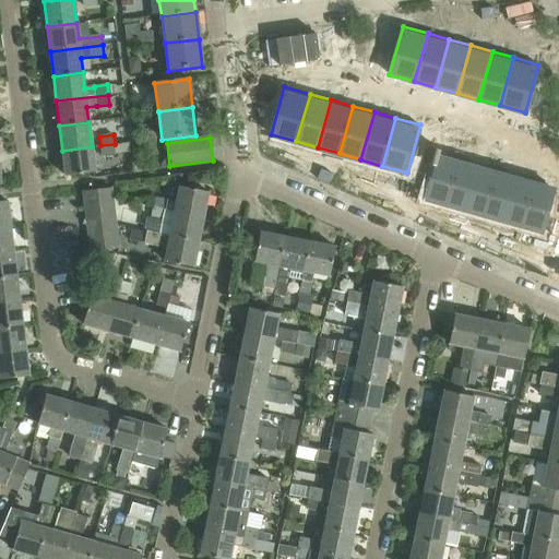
[(115,144),(100,145),(102,156),(116,154),(115,144)]
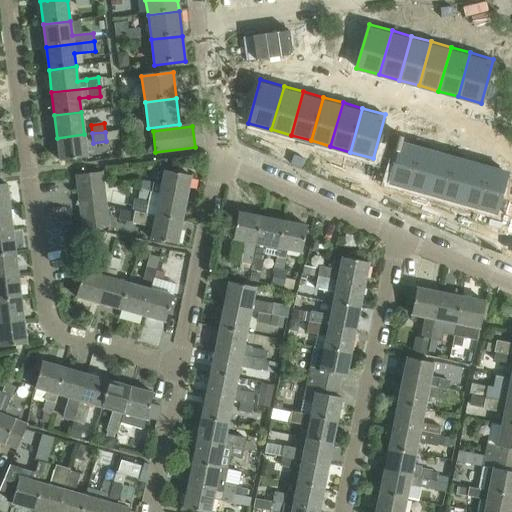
[(84,134),(57,138),(60,161),(87,158),(84,134)]
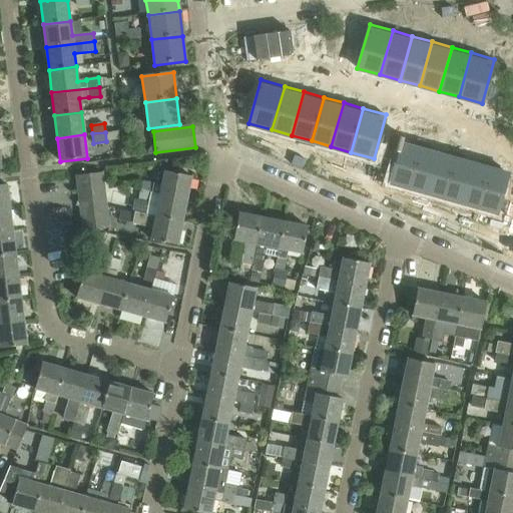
[(399,153),(391,182),(410,187),(422,143),(400,137),(396,152),(399,153)]
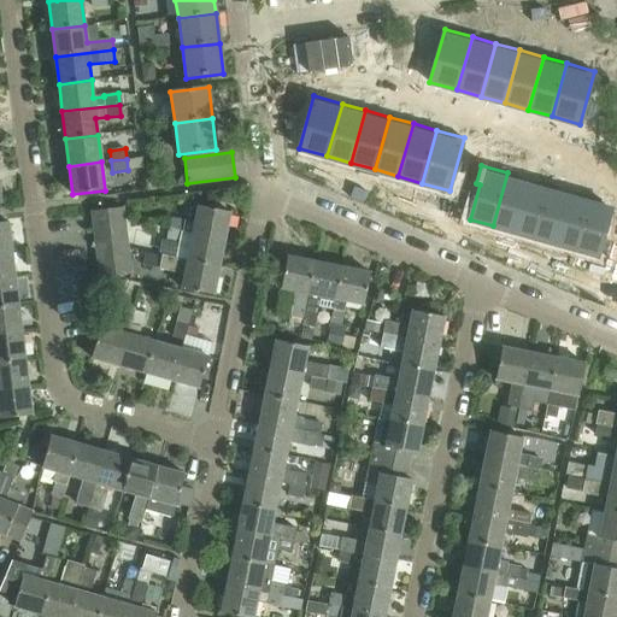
[(507,172),(493,225),(513,231),(528,178),(507,172)]
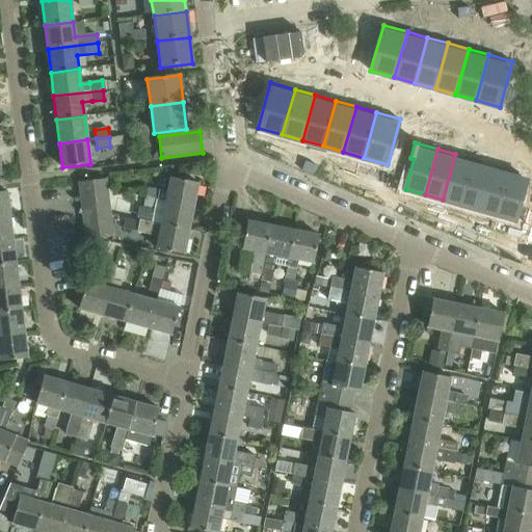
[(455,154),(443,200),(460,205),(474,159),(455,154)]
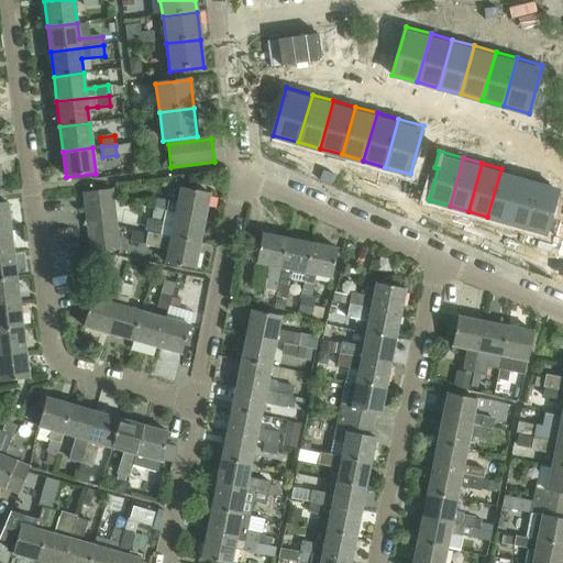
[(501,168),(487,217),(506,222),(520,174),(501,168)]
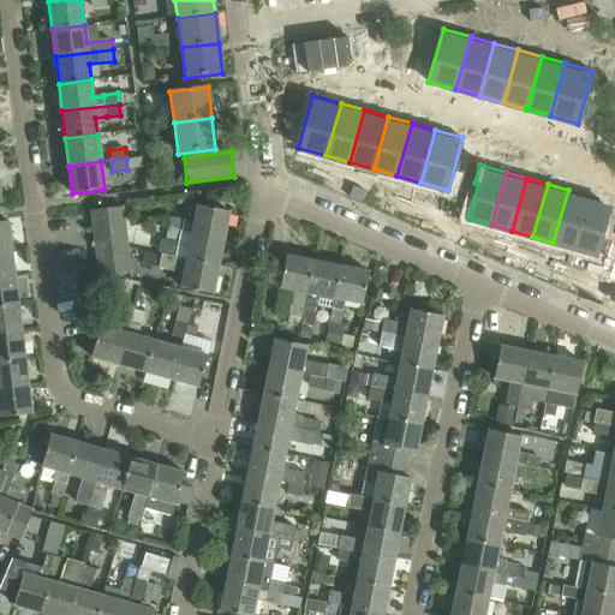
[(568,190),(553,243),(574,249),(589,196),(568,190)]
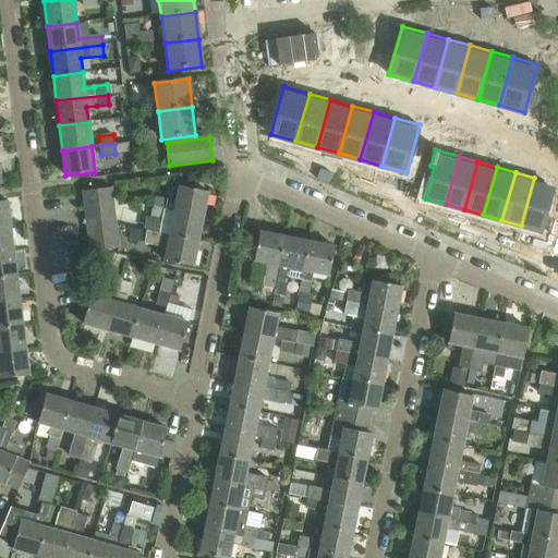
[(534,178),(521,226),(541,231),(555,183),(534,178)]
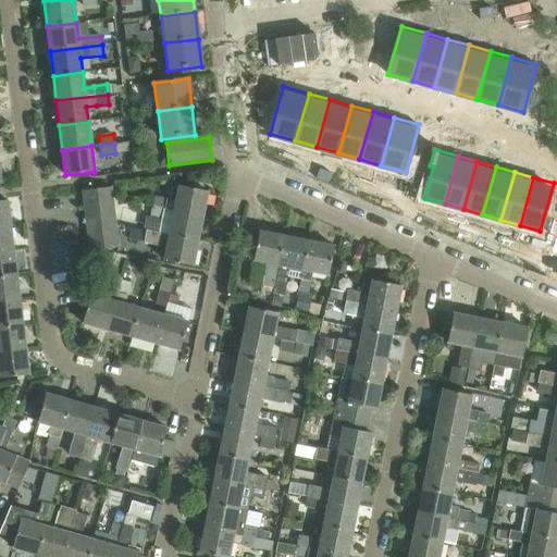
[(163,209),(202,217),(208,192),(178,186),(175,201),(149,196),(146,206),(163,209)]
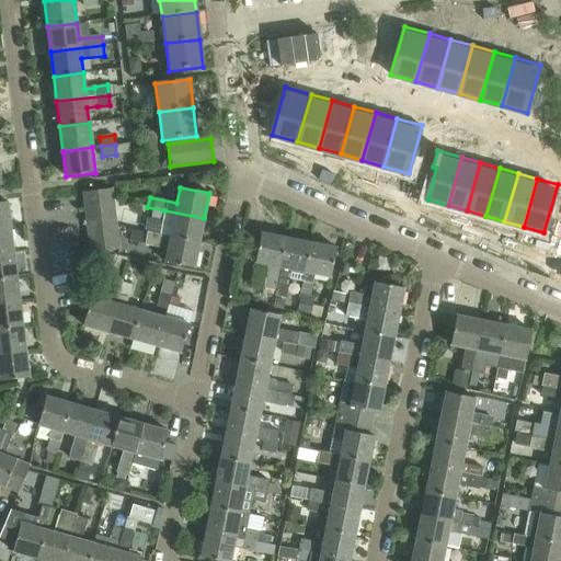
[(83,192),(86,208),(114,205),(112,189),(83,192)]
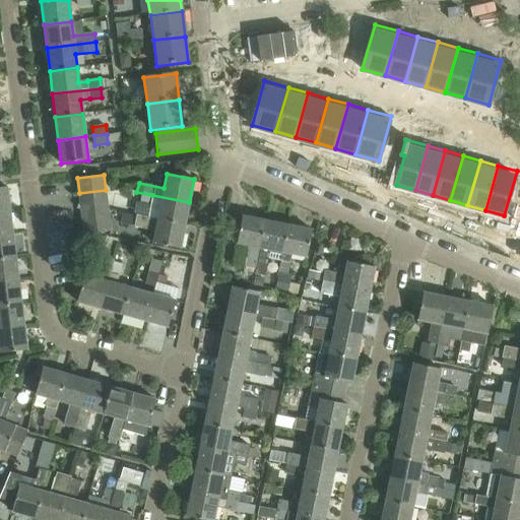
[(0,211),(9,210),(6,187),(0,188),(0,211)]
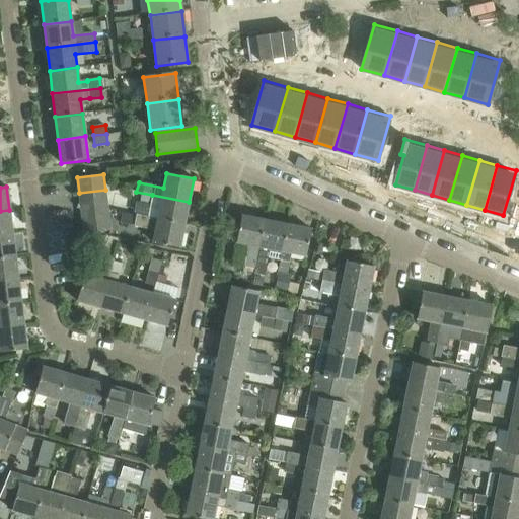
[(105,190),(79,193),(81,206),(107,203),(105,190)]
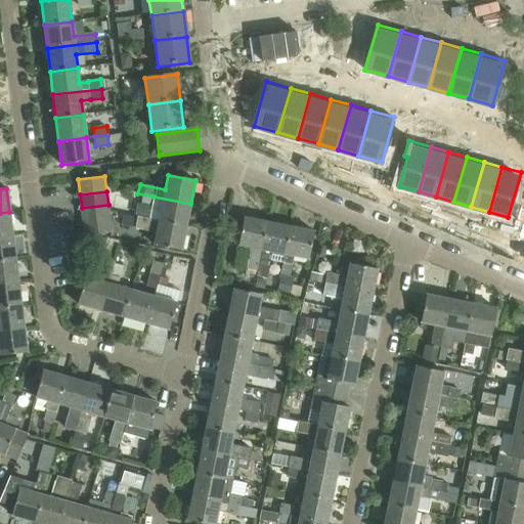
[(190,204),(154,197),(149,219),(186,226),(190,204)]
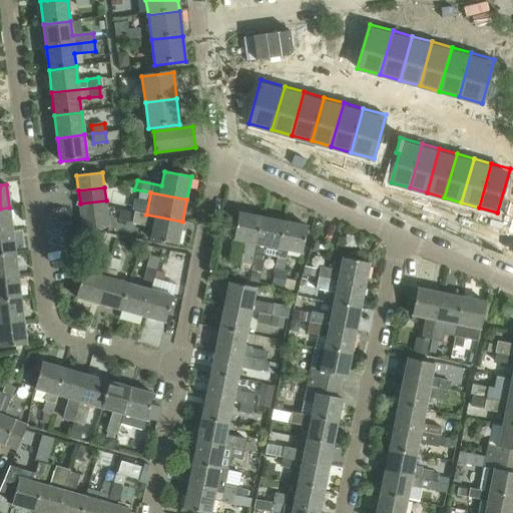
[(80,203),(81,216),(107,214),(106,200),(80,203)]
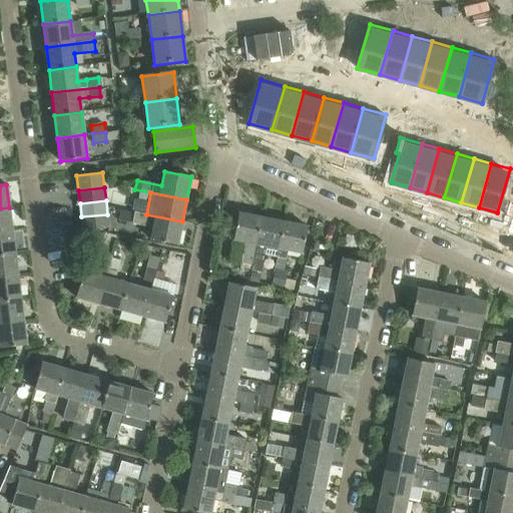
[(0,231),(12,230),(9,207),(0,208),(0,231)]
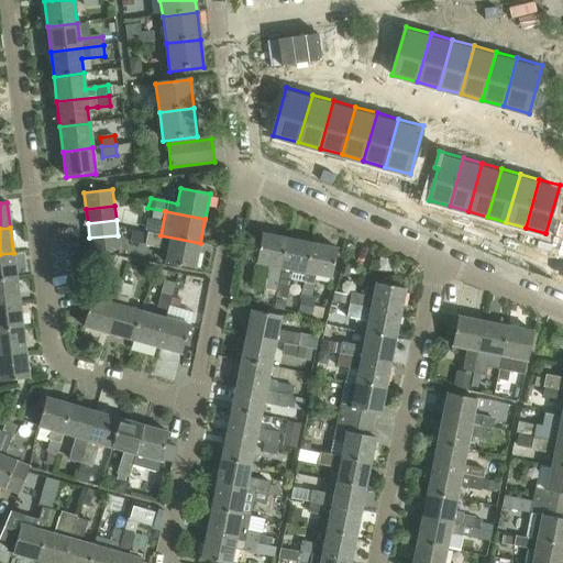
[(200,243),(161,235),(135,231),(133,244),(168,251),(166,263),(195,269),(200,243)]
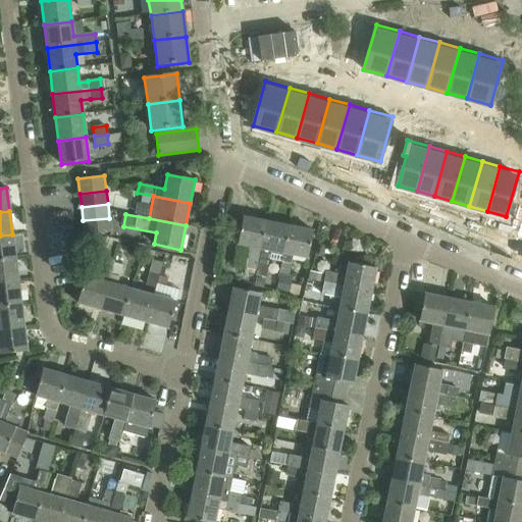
[(246,268),(257,270),(267,222),(243,217),(238,245),(250,247),(246,268)]
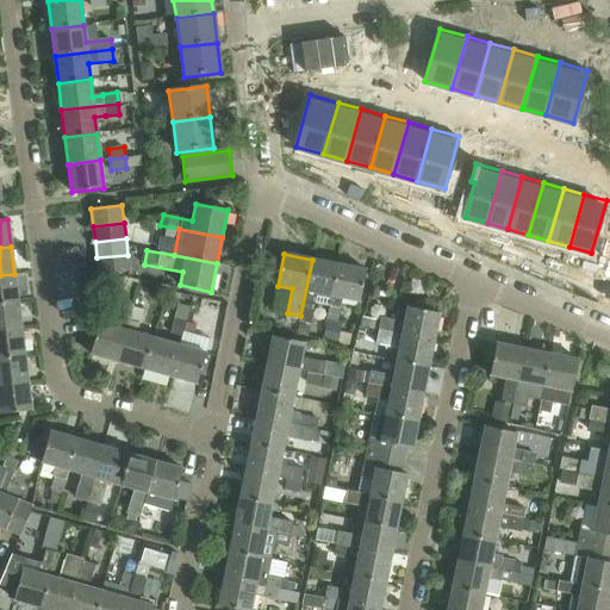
[(128,255),(97,257),(99,274),(130,272),(128,255)]
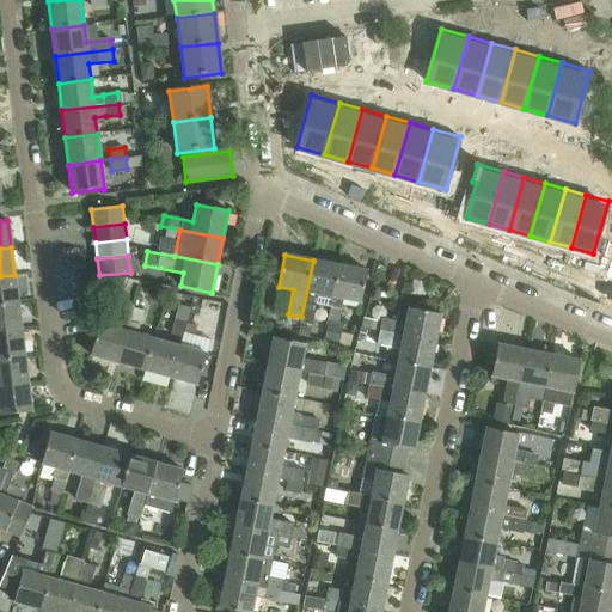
[(313,261),(301,317),(301,323),(311,324),(317,294),(334,298),(340,265),(313,261)]
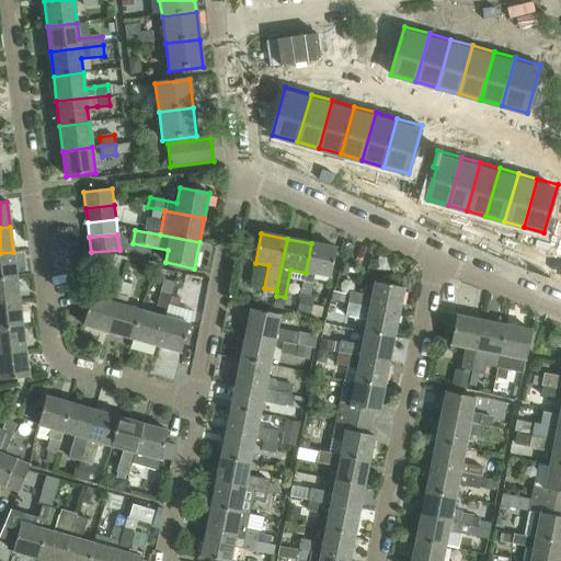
[(311,243),(306,273),(304,282),(312,284),(315,275),(330,278),(336,249),(311,243)]
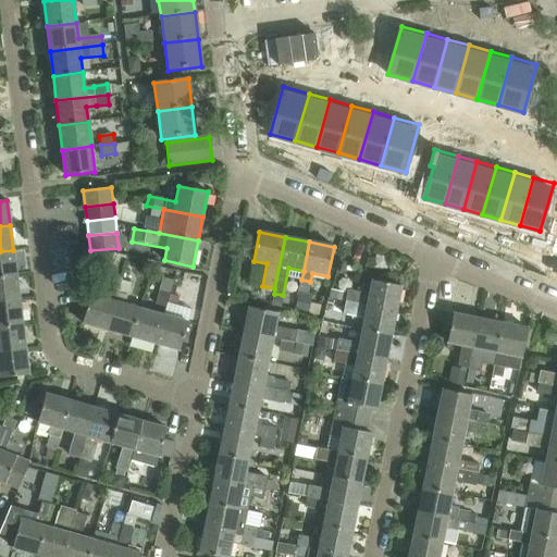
[(0,276),(16,274),(13,250),(0,251),(0,276)]
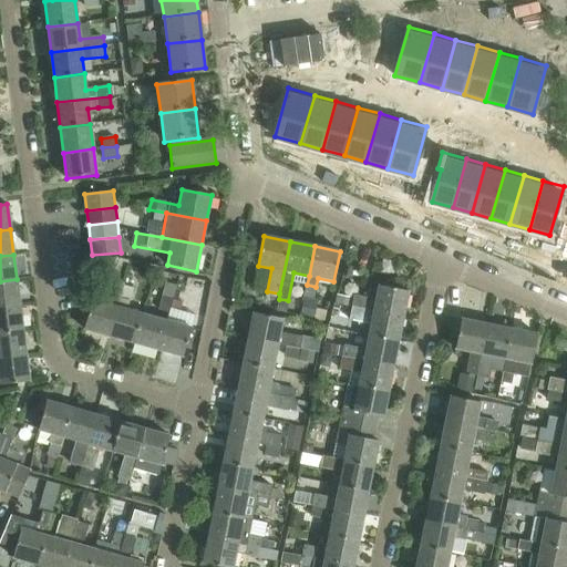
[(0,281),(0,307),(19,305),(17,279),(0,281)]
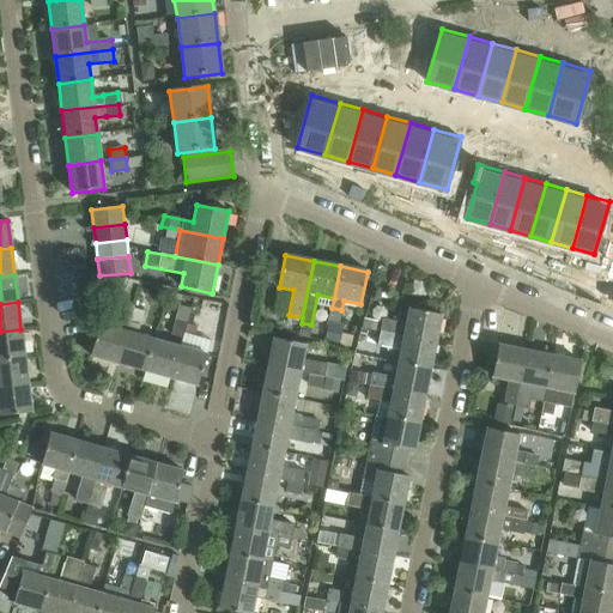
[(91,356),(119,364),(134,309),(135,308),(121,303),(114,328),(101,325),(91,356)]
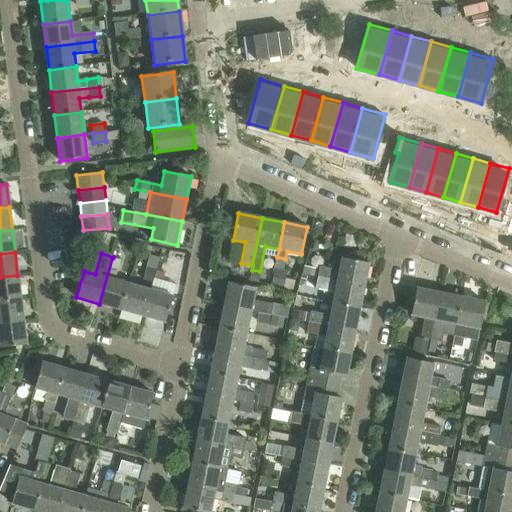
[(99,304),(121,310),(129,284),(115,280),(121,261),(112,258),(99,304)]
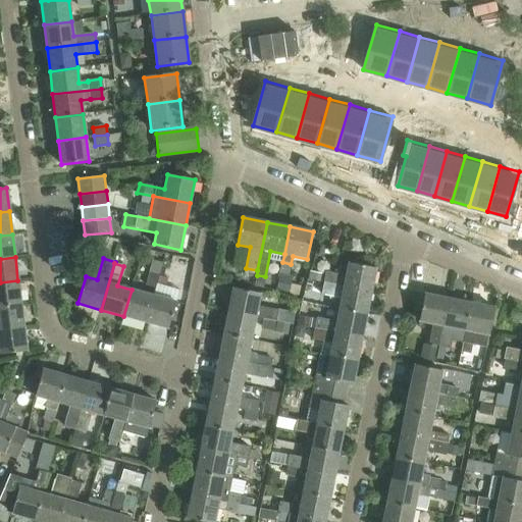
[(335,285),(371,292),(375,269),(349,263),(346,275),(337,273),(335,285)]
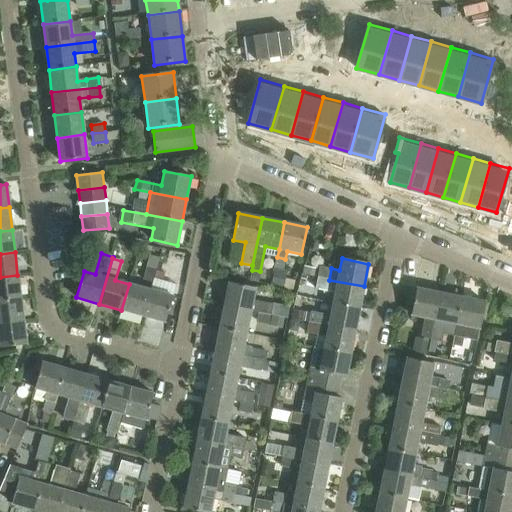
[(144,280),(152,283),(156,270),(148,268),(144,280)]
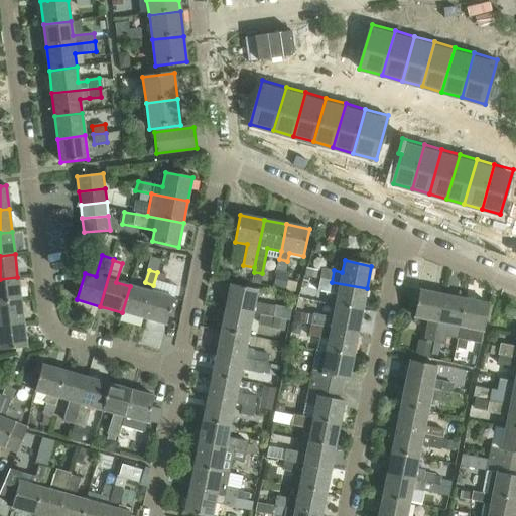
[(157,272),(153,285),(162,288),(166,276),(157,272)]
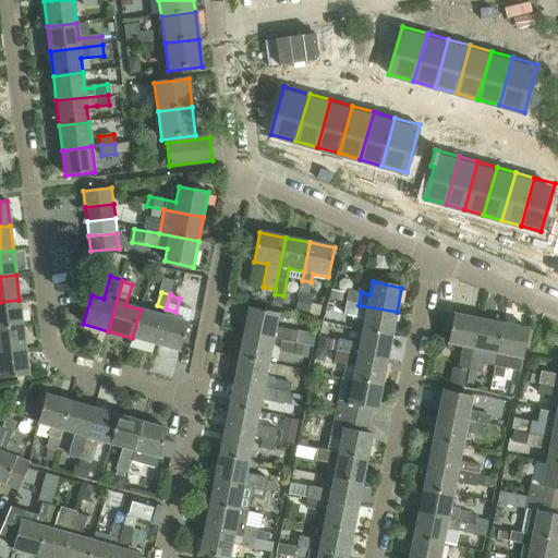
[(19,300),(0,302),(0,327),(22,325),(19,300)]
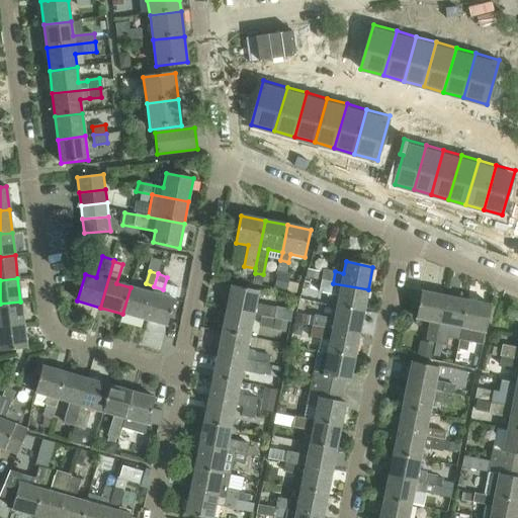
[(339,295),(337,308),(363,313),(368,289),(333,283),(322,280),(320,291),(339,295)]
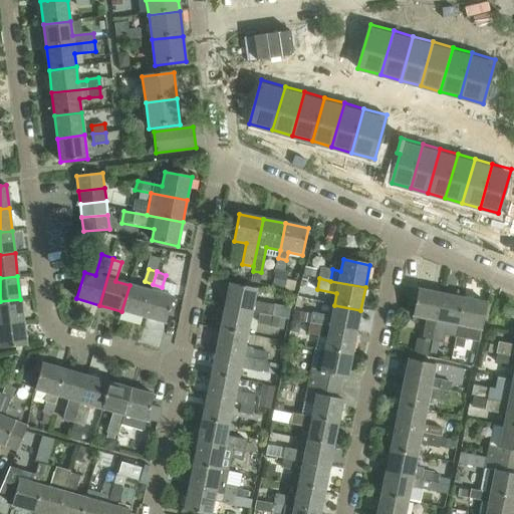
[(225,306),(252,312),(272,316),(274,305),(254,301),(256,289),(229,284),(225,306)]
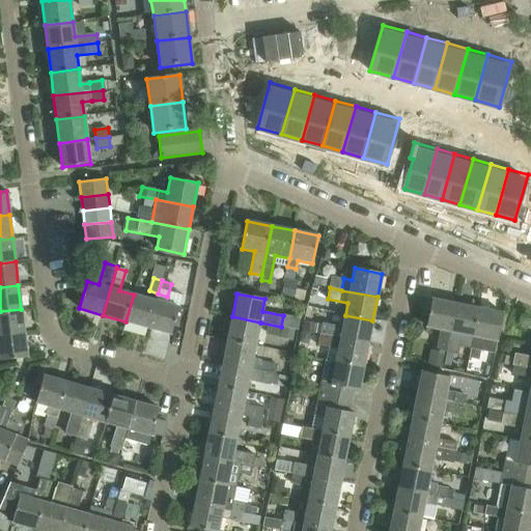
[(134,295),(126,322),(148,328),(156,301),(134,295)]
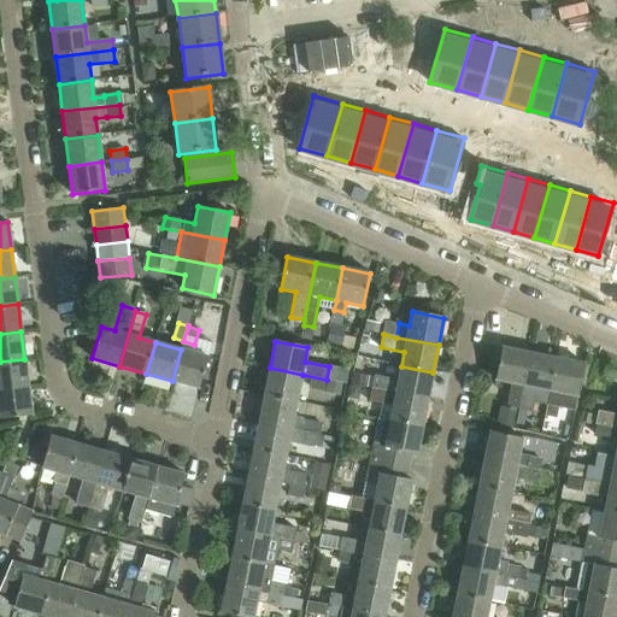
[(507,406),(518,409),(529,353),(501,347),(495,380),(512,383),(507,406)]
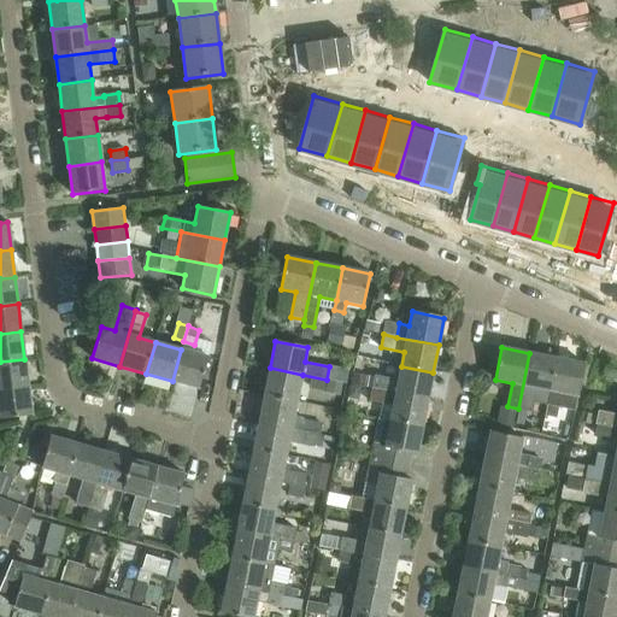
[(181,350),(172,381),(199,389),(209,357),(181,350)]
